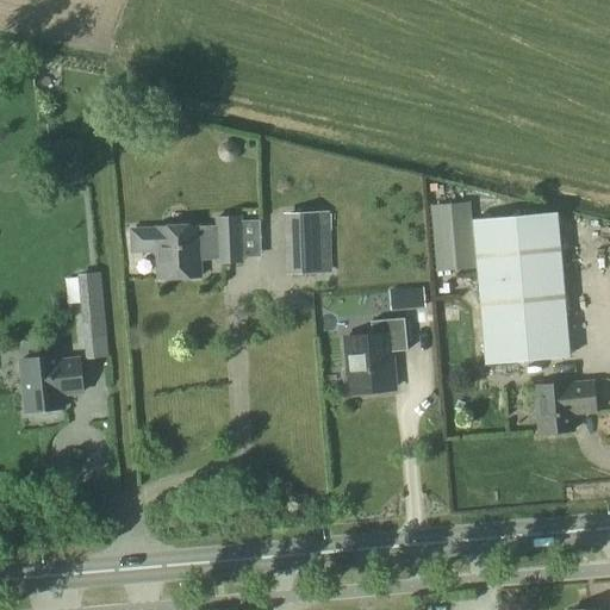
[(285,275),(330,273),(327,212),(282,215),(285,275)]
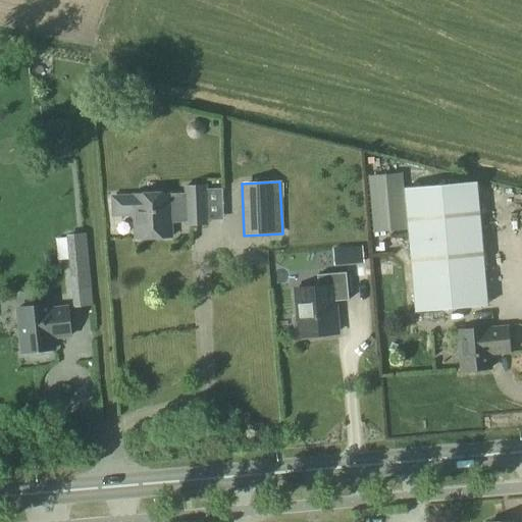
[(417,312),(486,306),(476,184),(407,189),(417,312)]
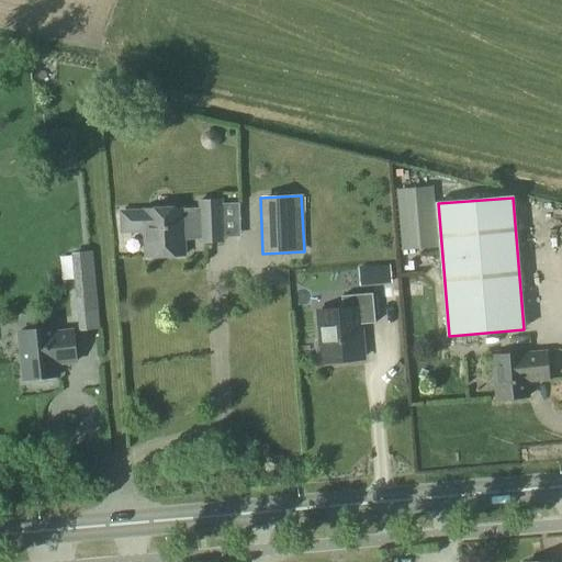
[(223,243),(222,201),(197,202),(197,210),(183,210),(183,209),(142,211),(142,210),(119,211),(120,234),(145,233),(146,257),(184,256),(184,239),(201,239),(201,244),(223,243)]
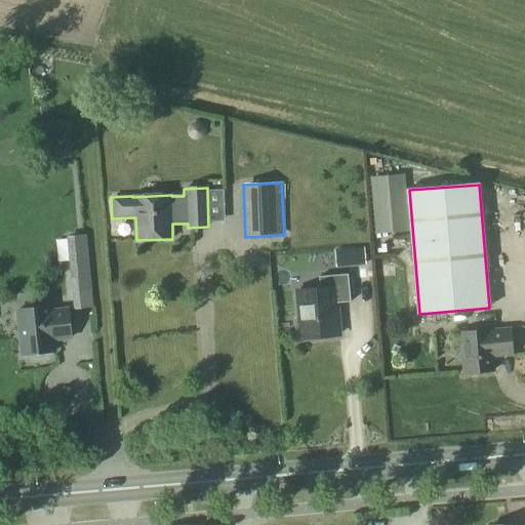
[(363,248),(353,249),(354,266),(365,265),(363,248)]
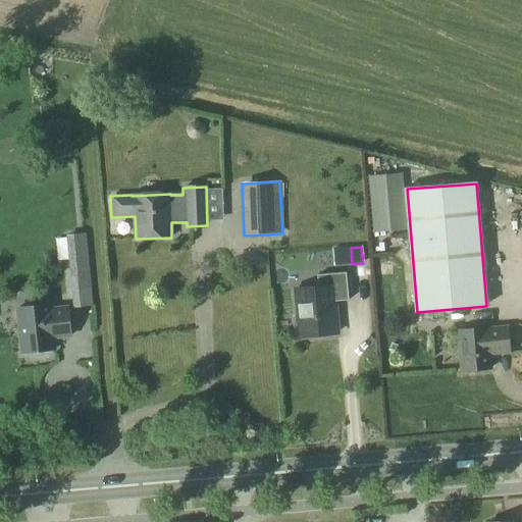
[(68,261),(69,277),(90,275),(88,259),(68,261)]
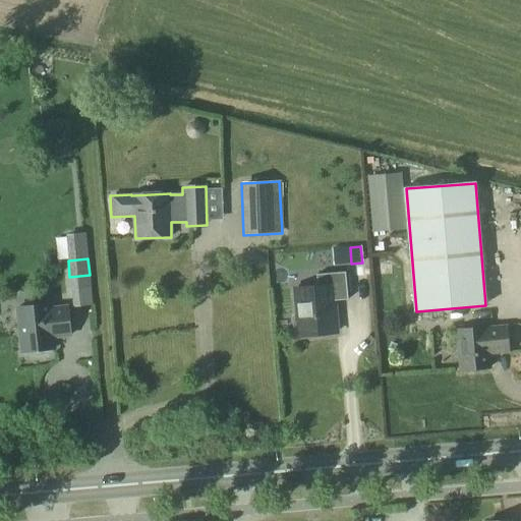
[(298,336),(337,333),(334,304),(348,302),(345,276),(316,278),(317,290),(295,292),(297,315),(291,320),(292,328),(297,330),(298,336)]
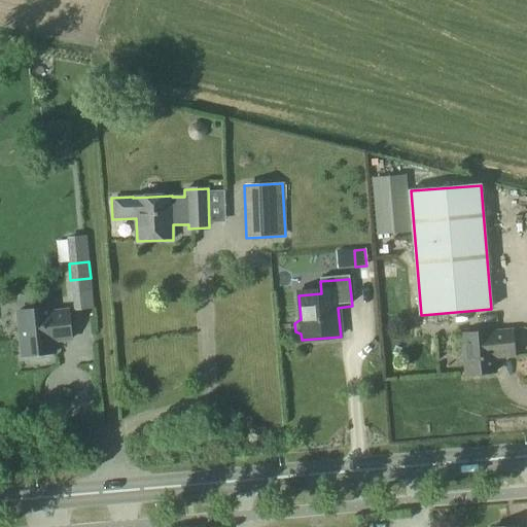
[(91,286),(71,288),(73,311),(93,309),(91,286)]
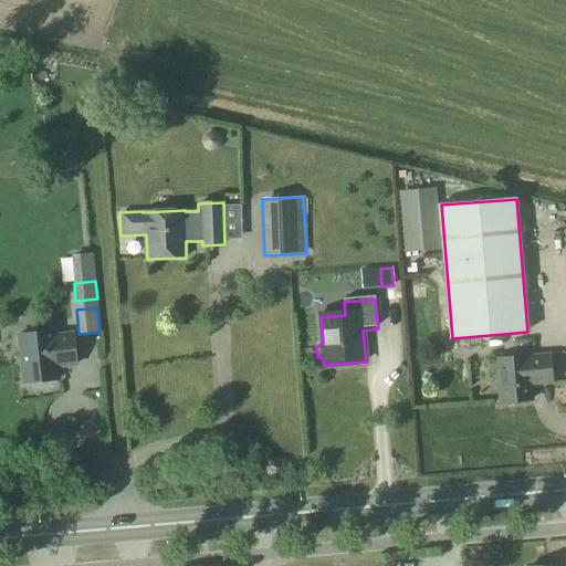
[(55,336),(55,332),(20,335),(24,384),(60,380),(59,367),(77,366),(74,335),(55,336)]
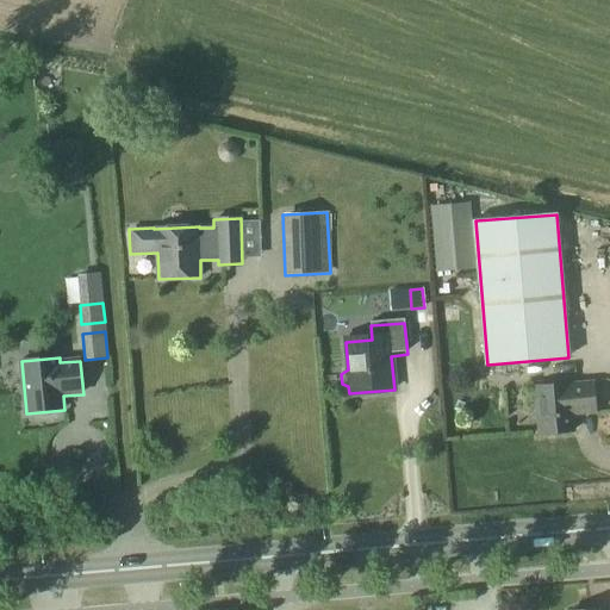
[(595,412),(592,384),(568,386),(568,385),(535,387),(540,435),(573,431),(572,415),(595,412)]
